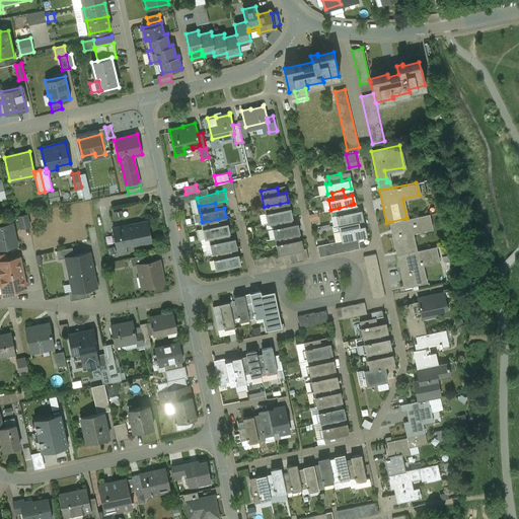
[(280,204),(268,206),(270,213),(266,213),(268,223),(276,221),(287,219),(291,218),(289,208),(281,210),(280,204)]
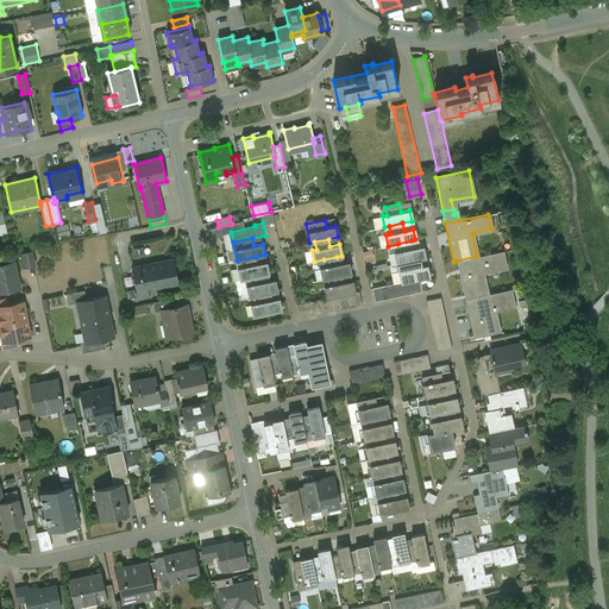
[(412,240),(397,244),(399,251),(394,252),(396,263),(401,262),(415,259),(425,257),(422,246),(413,248),(412,240)]
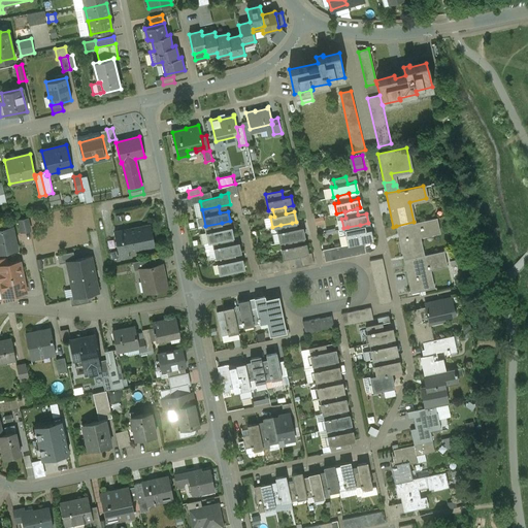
[(344,211),(336,213),(337,220),(341,219),(345,218),(344,211)]
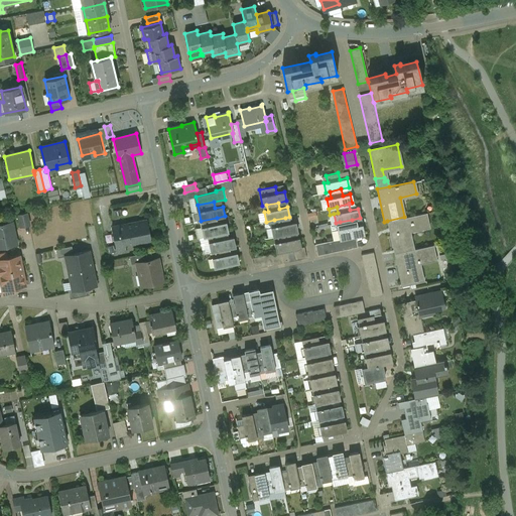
[(26,213),(17,215),(20,227),(29,225),(26,213)]
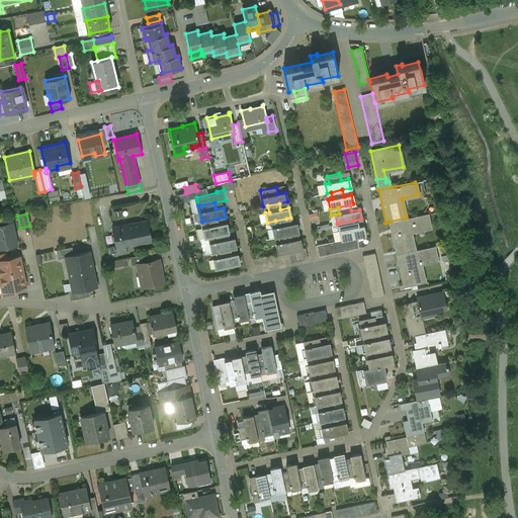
[(406,218),(389,222),(396,251),(414,247),(411,233),(430,229),(427,213),(406,218)]
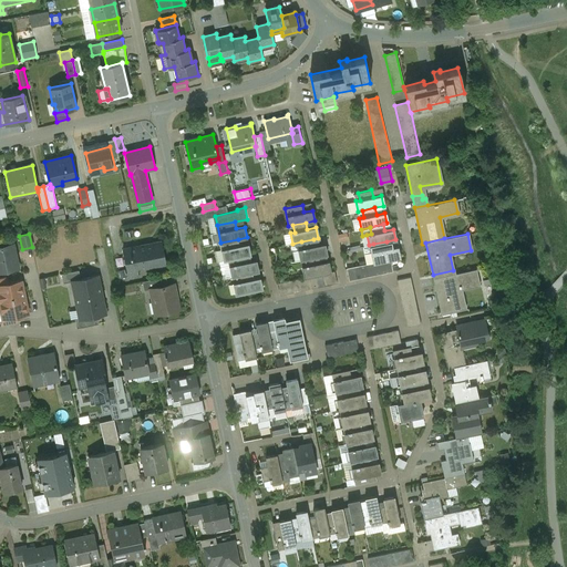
[(238,239),(220,243),(225,260),(233,258),(247,256),(250,255),(248,244),(240,246),(238,239)]
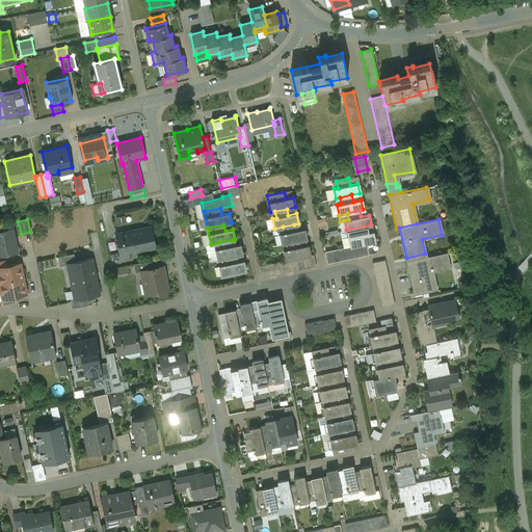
[(294,224),(283,227),(284,233),(280,234),(282,244),(286,243),(298,241),(306,239),(303,229),(296,231),(294,224)]
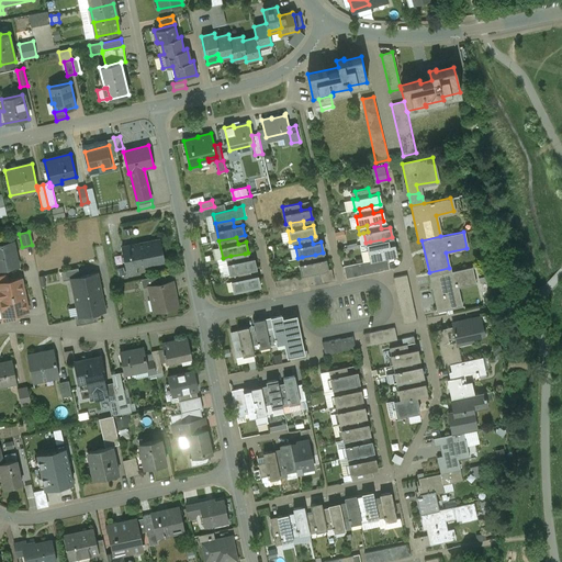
[(160,239),(122,248),(128,278),(138,276),(137,269),(137,268),(166,261),(160,239)]
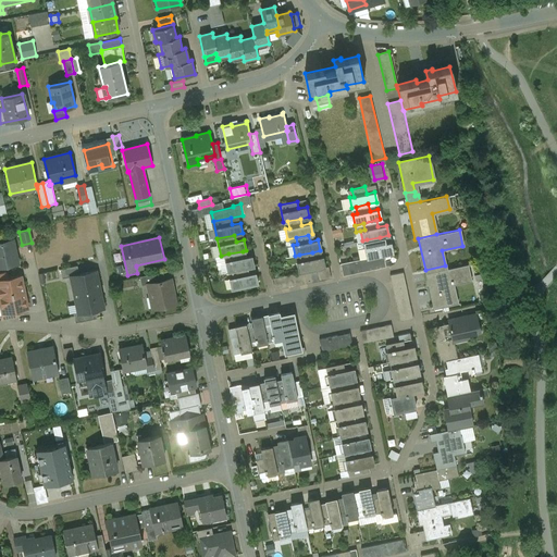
[(380,237),(367,239),(369,246),(364,247),(367,258),(384,255),(392,252),(390,242),(381,244),(380,237)]
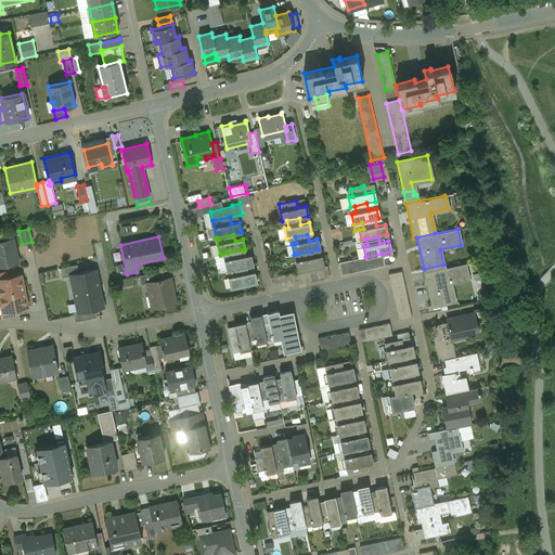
[(13,239),(0,241),(0,266),(17,262),(13,239)]
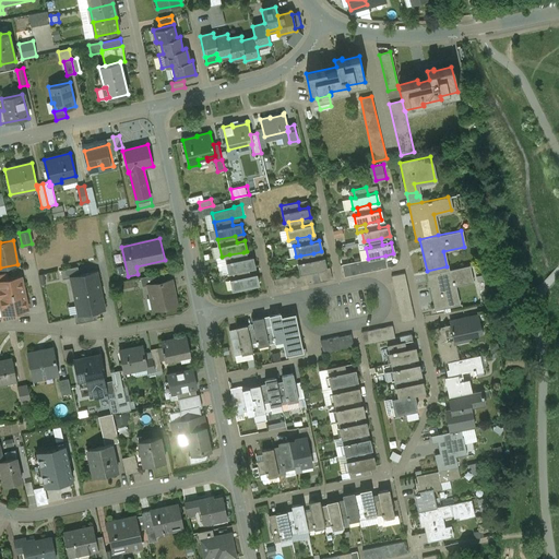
[(244,252),(229,254),(230,261),(226,262),(228,273),(247,269),(253,268),(251,257),(245,258),(244,252)]
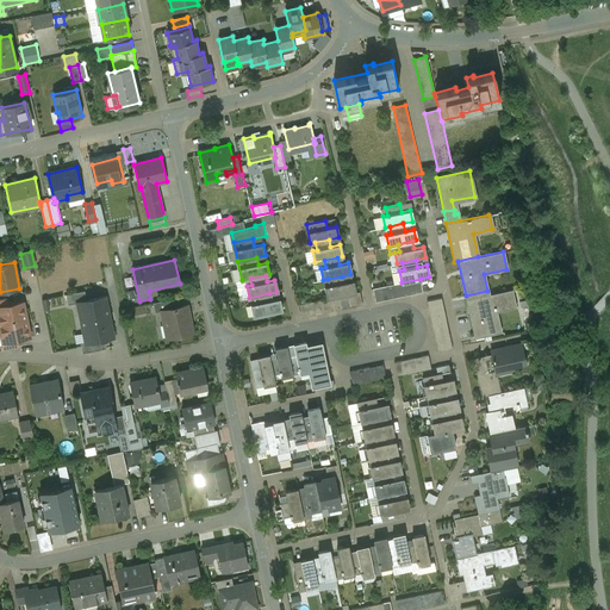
[(342,277),(328,279),(329,286),(324,287),(327,299),(355,293),(353,281),(343,284),(342,277)]
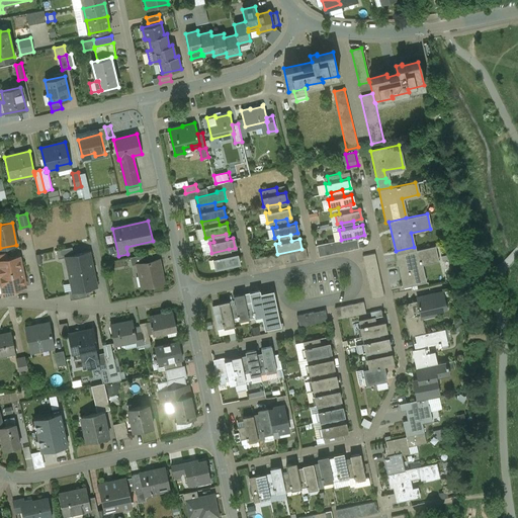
[(341,240),(316,246),(318,257),(360,248),(357,237),(341,240)]
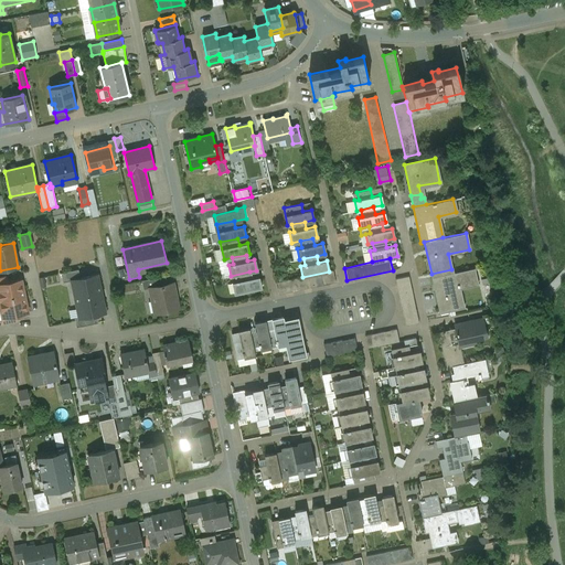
[(78,269),(61,273),(63,283),(72,280),(75,280),(74,279),(80,278),(78,269)]
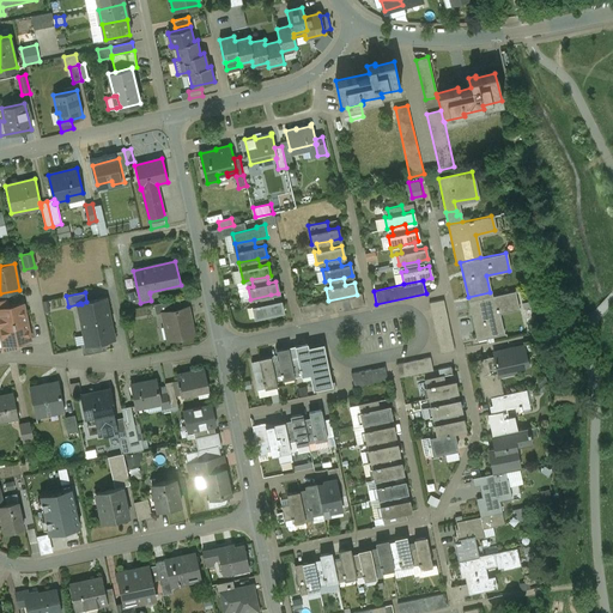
[(508,292),(469,301),(473,316),(478,338),(502,333),(497,310),(511,307),(508,292)]
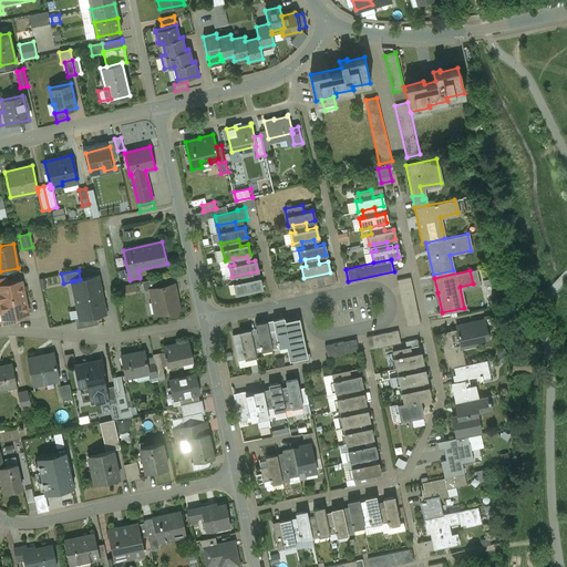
[(303,278),(277,284),(279,297),(339,284),(337,271),(330,272),(303,278)]
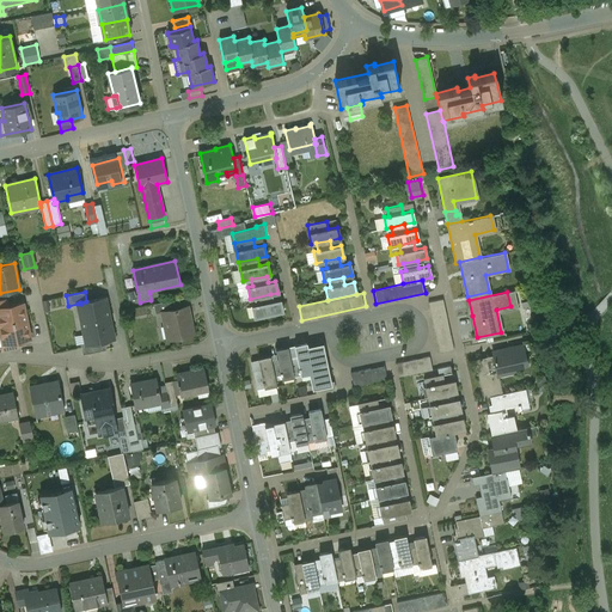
[(270,294),(256,298),(257,305),(251,306),(254,318),(282,312),(280,300),(273,301),(270,294)]
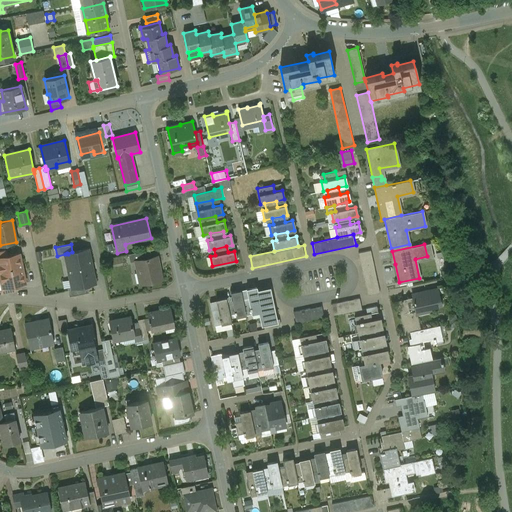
[(72,252),(67,253),(68,254),(65,254),(71,287),(74,287),(75,287),(87,285),(95,283),(88,249),(72,252)]
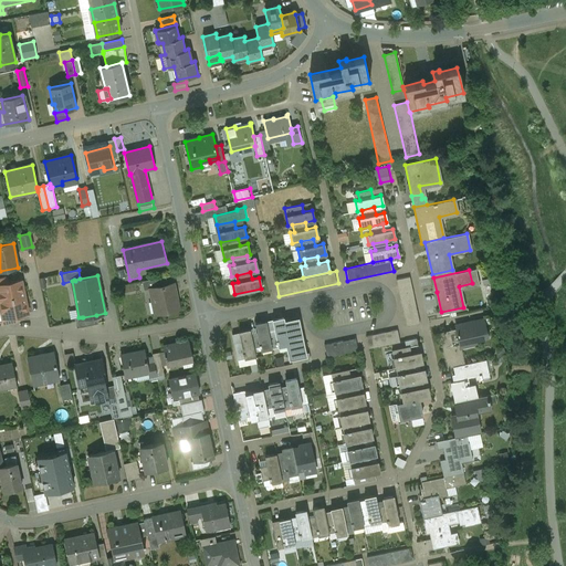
[(161,276),(142,281),(144,290),(149,289),(163,285),(161,276)]
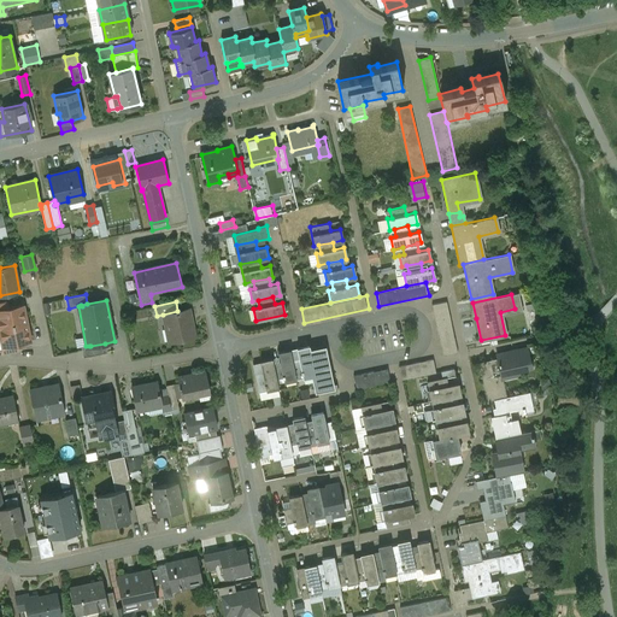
[(446,301),(432,305),(433,312),(447,309),(446,301)]
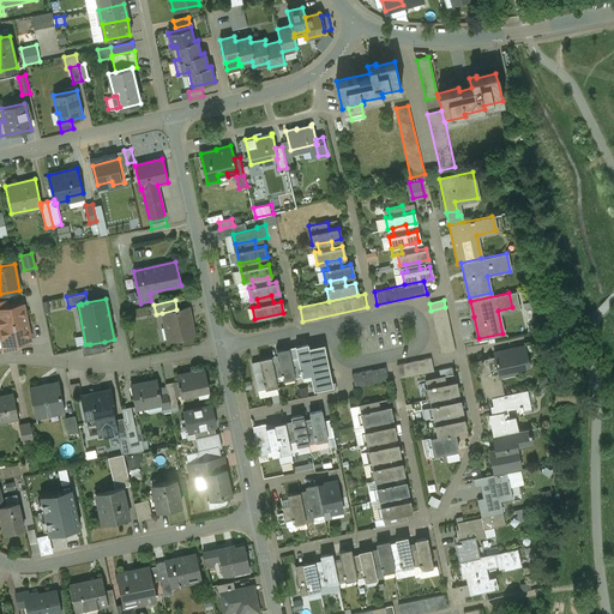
[(8,307),(0,308),(0,326),(26,321),(23,305),(8,307)]
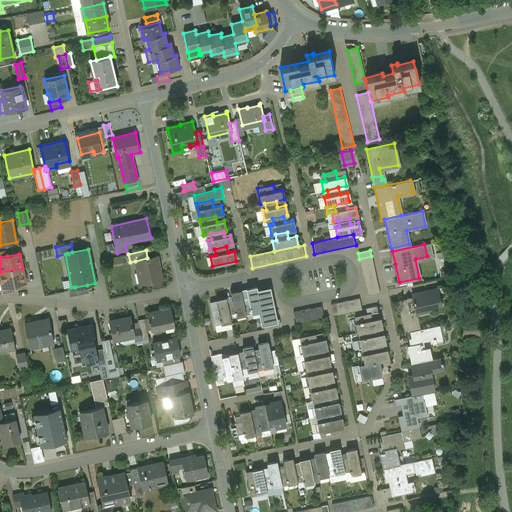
[(147,258),(135,261),(140,284),(162,279),(160,270),(159,270),(158,264),(157,256),(147,258)]
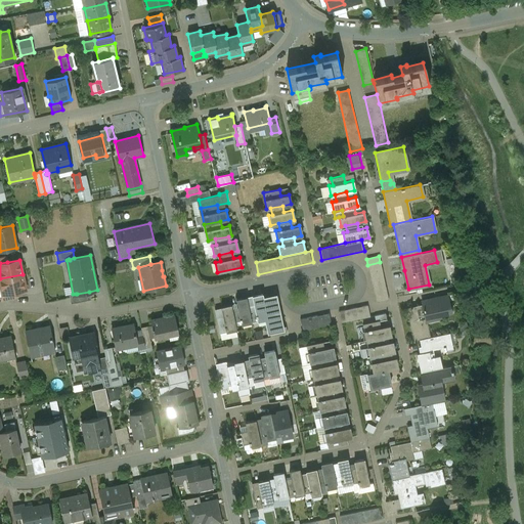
[(380,262),(367,265),(369,271),(381,268),(380,262)]
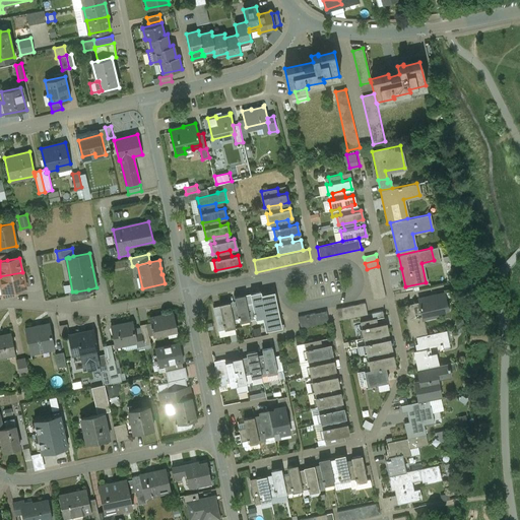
[(378,266),(367,269),(368,275),(380,272),(378,266)]
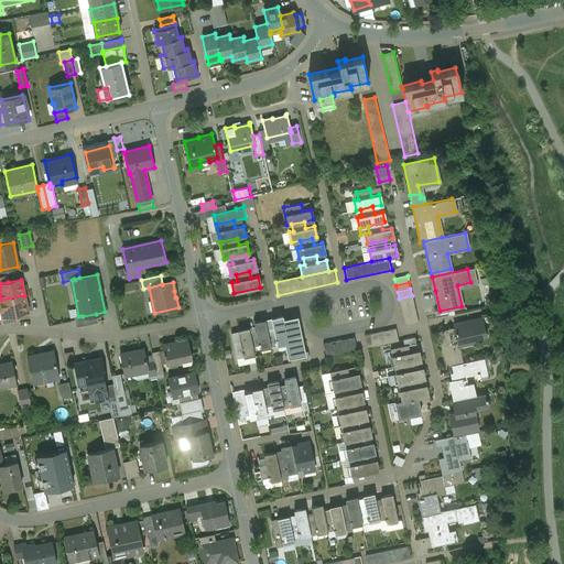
[(24,295),(0,300),(0,308),(1,310),(2,316),(2,317),(14,315),(28,312),(24,295)]
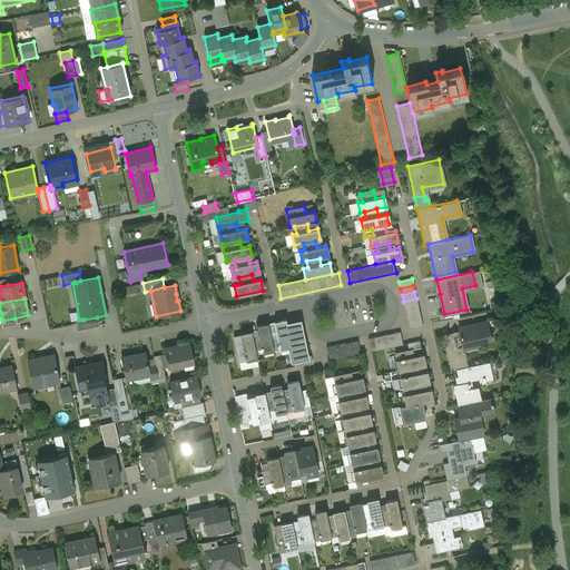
[(416,298),(403,302),(404,308),(418,305),(416,298)]
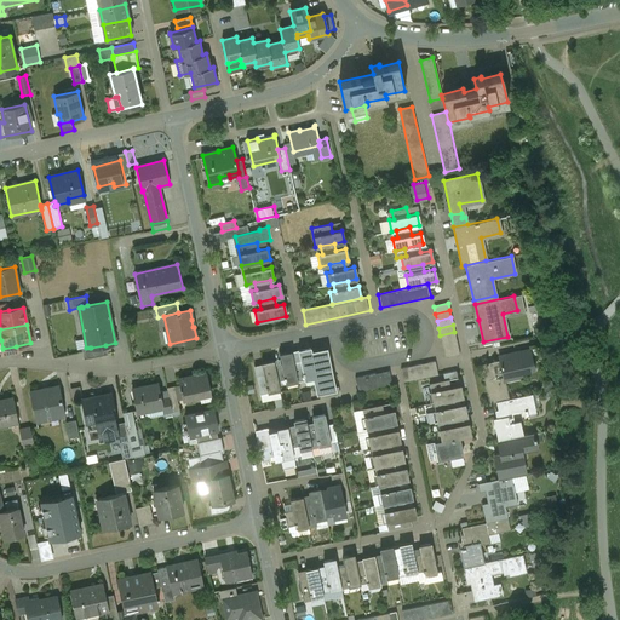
[(454,332),(440,336),(442,343),(457,339),(454,332)]
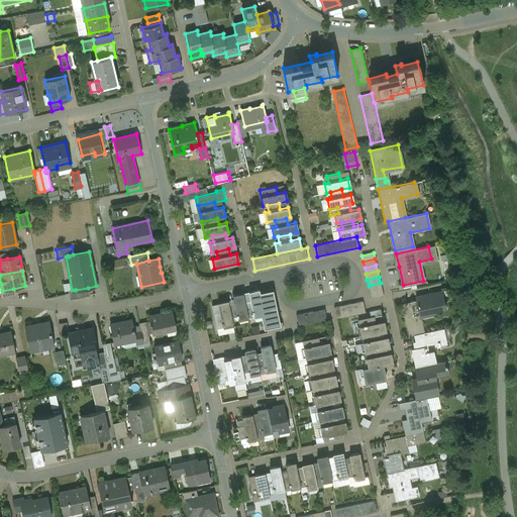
[(381,283),(369,286),(370,292),(382,290),(381,283)]
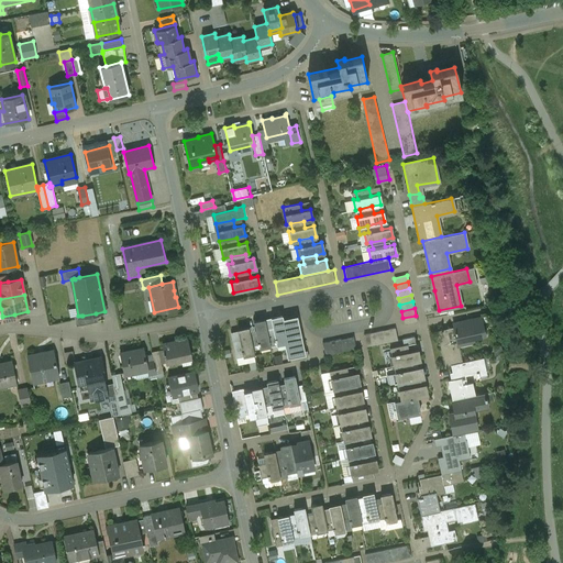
[(96,313),(83,316),(81,316),(78,316),(74,317),(76,327),(98,322),(96,313)]
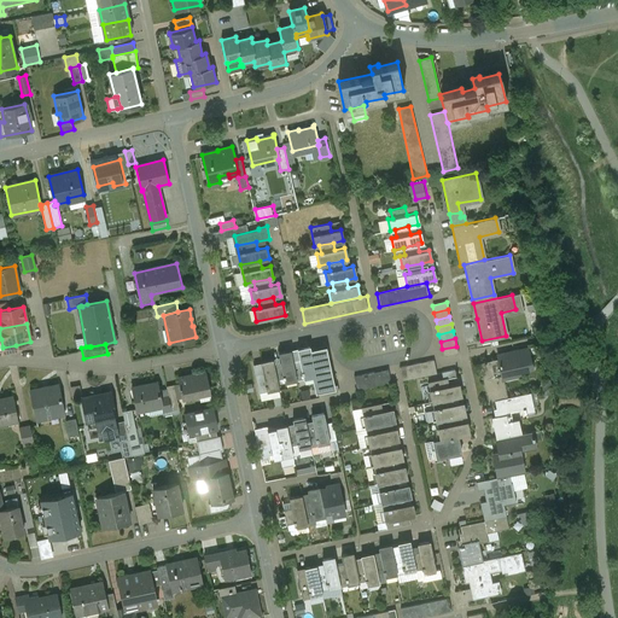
[(16,345),(3,348),(3,347),(0,347),(0,349),(1,355),(17,353),(16,345)]
